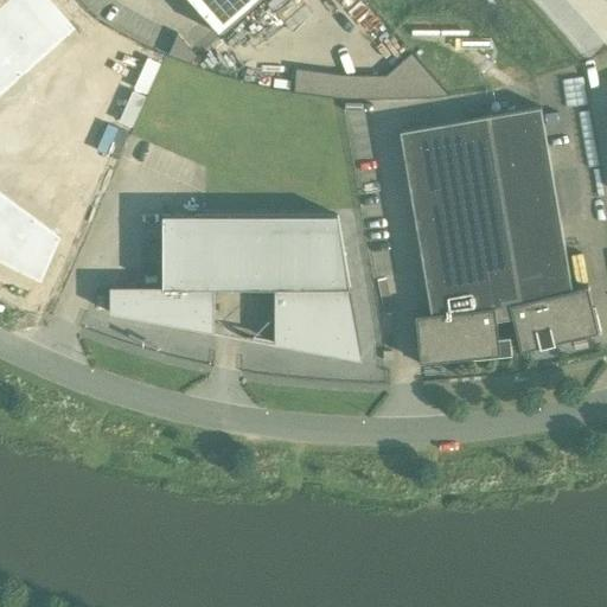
[(0,263),(2,264),(21,274),(40,283),(59,238),(0,193),(0,96),(74,31),(74,30),(46,0),(7,0),(0,7),(0,263)]
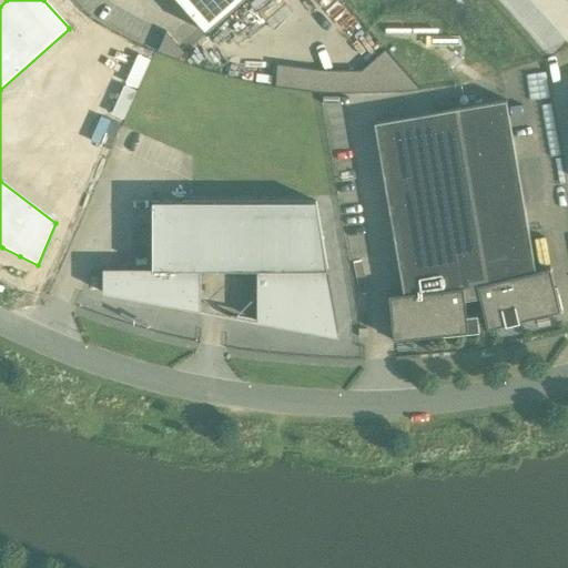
[(178,0),(208,33),(244,0),(178,0)]
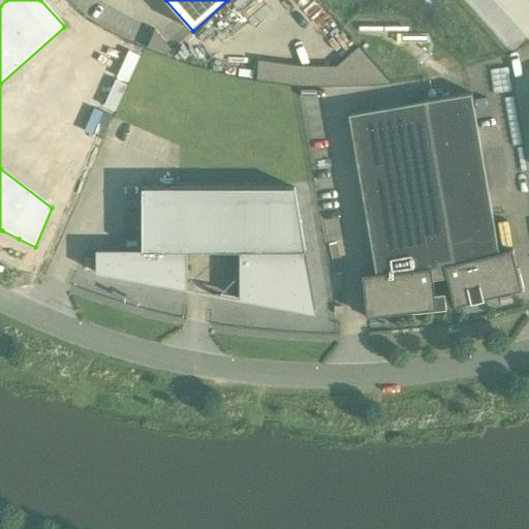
[(260,57),(258,75),(379,88),(383,54),(353,51),(352,67),(260,57)]
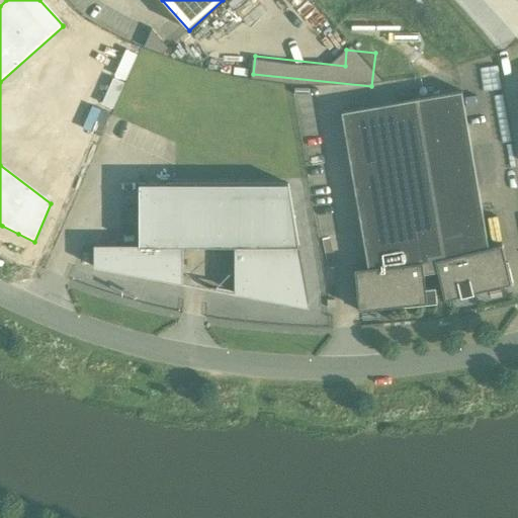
[(356,297),(358,312),(380,309),(380,308),(427,303),(424,273),(438,271),(445,299),(484,289),(484,291),(513,284),(508,262),(506,262),(502,244),(489,246),(461,91),(342,112),(368,268),(355,269),(358,297),(356,297)]
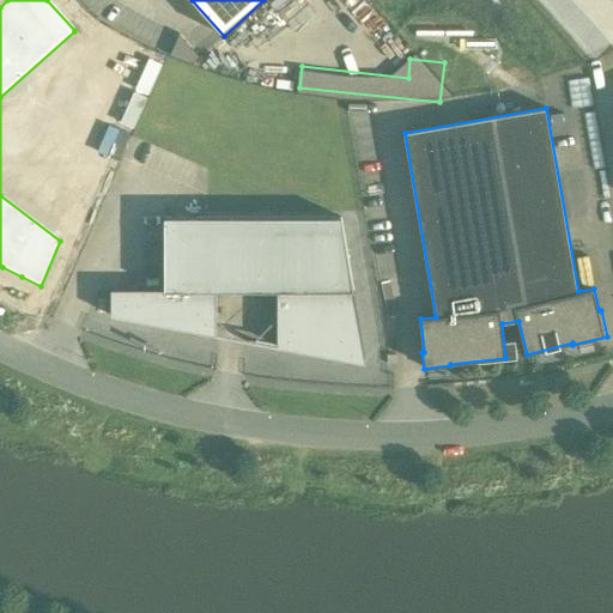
[(164,290),(111,290),(111,316),(217,337),(217,292),(277,292),(277,347),(365,364),(341,217),(207,217),(164,217),(164,290)]
